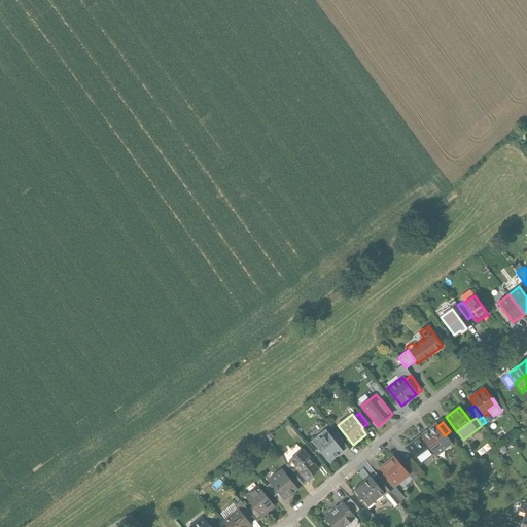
[(437,426),(422,438),(433,453),(435,456),(444,449),(446,451),(452,446),(445,435),(437,426)]
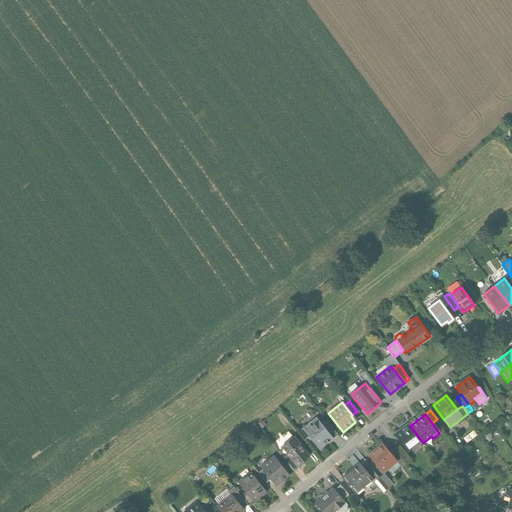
[(322,425),(316,417),(302,428),(319,450),(329,442),(333,439),(322,425)]
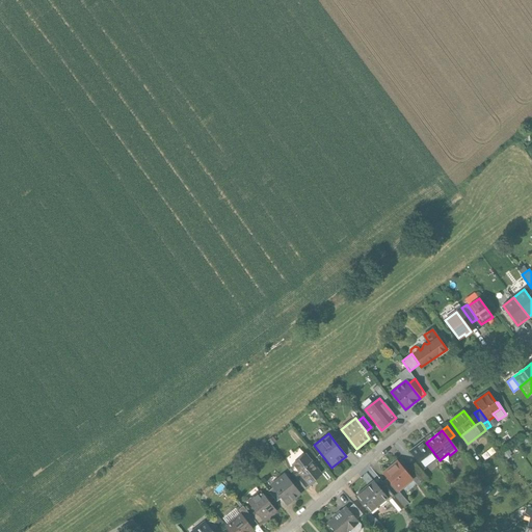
[(351,452),(340,437),(335,442),(346,456),(342,459),(343,459),(351,452)]
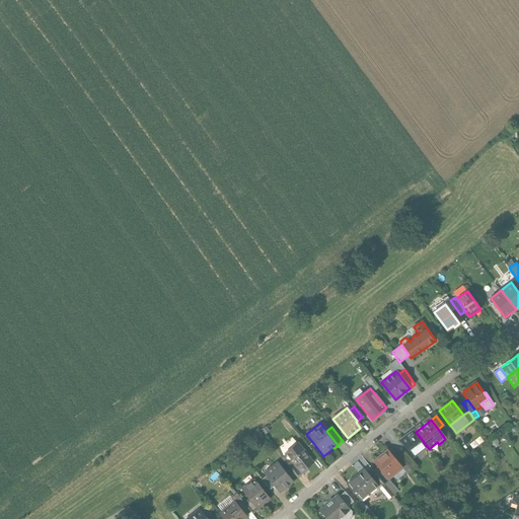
[(416,432),(414,430),(400,440),(413,457),(427,446),(416,432)]
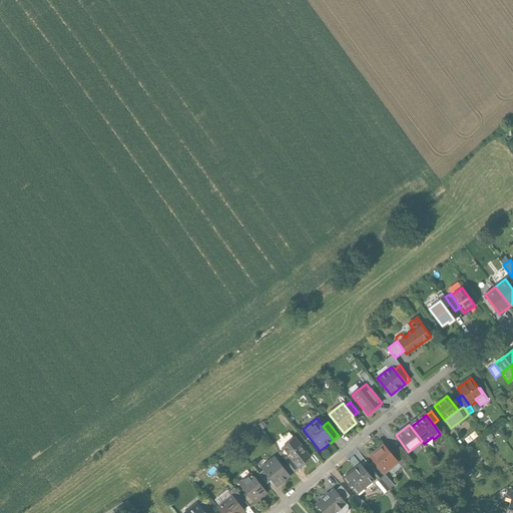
[(310,457),(295,438),(284,447),(290,454),(288,455),(299,469),(302,466),(301,465),(310,457)]
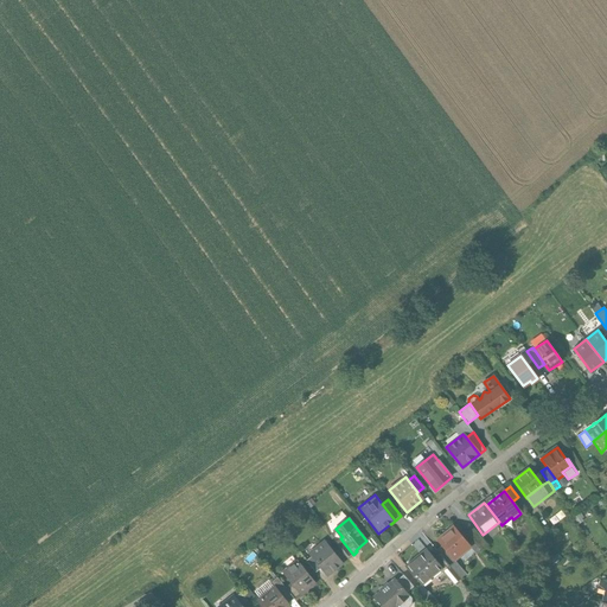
[(462,537),(454,528),(438,541),(442,547),(454,560),(470,547),(462,537)]
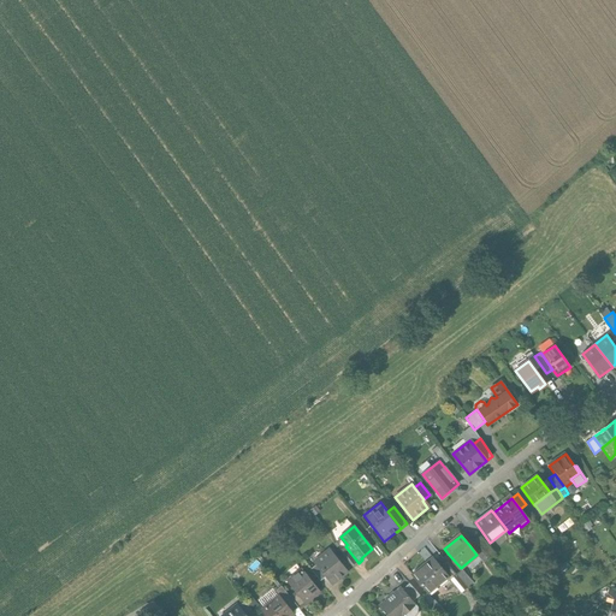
[(496,555),(480,537),(475,540),(489,557),(491,560),(496,555)]
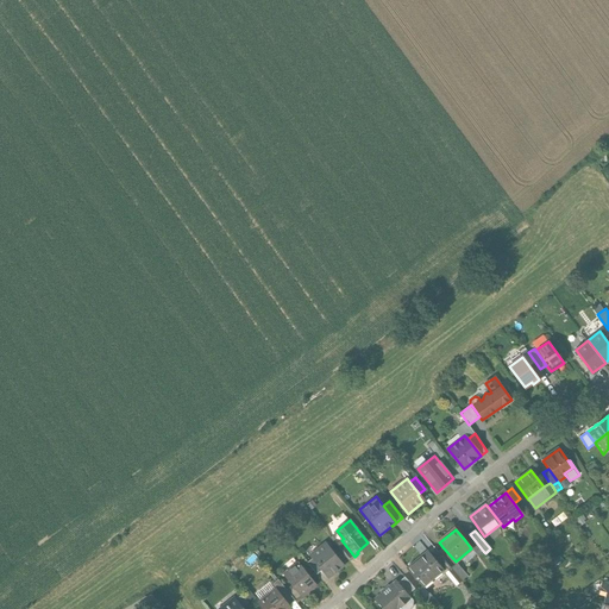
[(483,551),(470,534),(464,539),(471,548),(477,556),(483,551)]
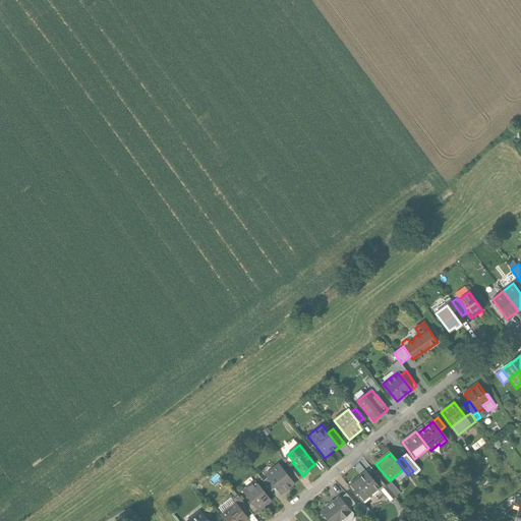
[(303,476),(292,462),(287,466),(298,480),(303,476)]
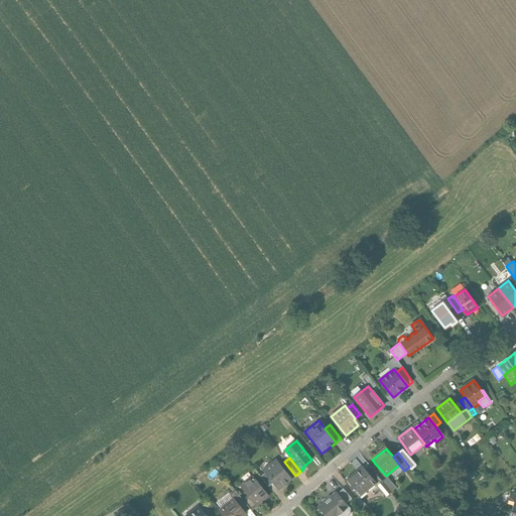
[(290,480),(276,461),(263,471),(265,473),(273,483),(278,489),(290,480)]
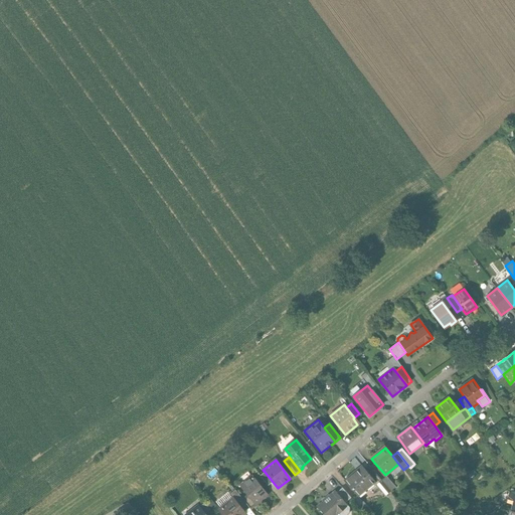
[(385,475),(375,464),(370,467),(373,471),(381,480),(386,486),(391,482),(385,475)]
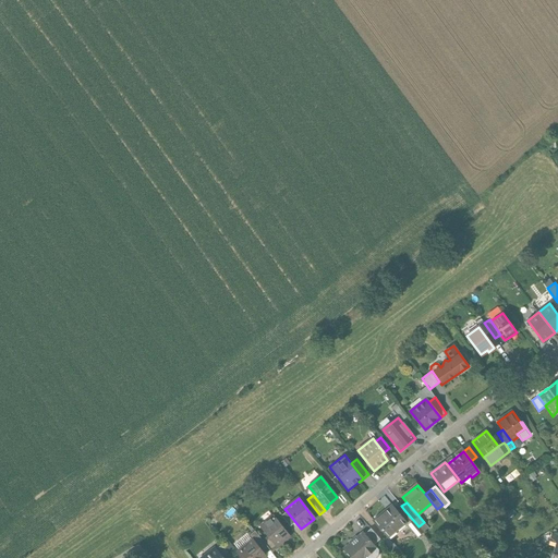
[(392,506),(374,521),(381,531),(388,537),(405,522),(400,514),(392,506)]
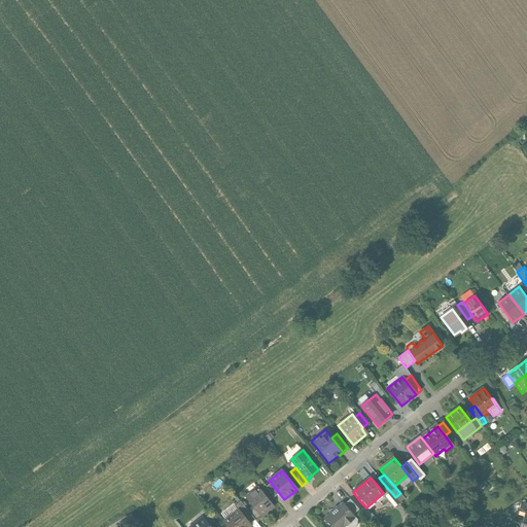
[(390,491),(382,482),(378,486),(383,493),(385,496),(390,491)]
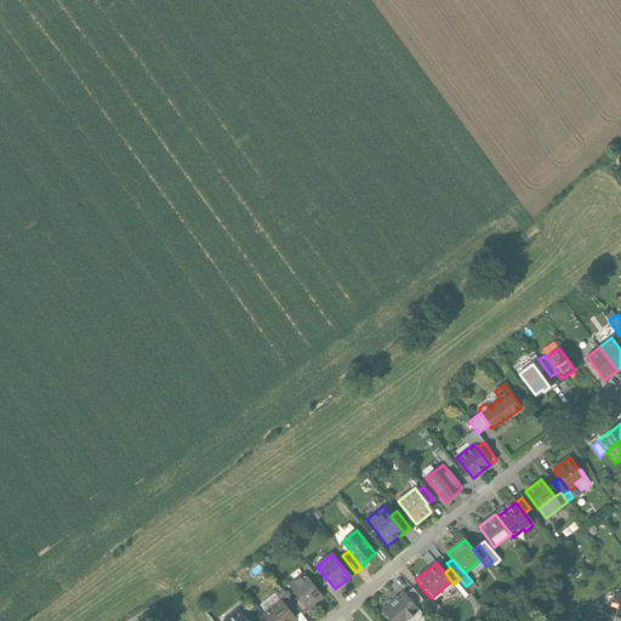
[(329,581),(319,569),(313,574),(323,586),(329,581)]
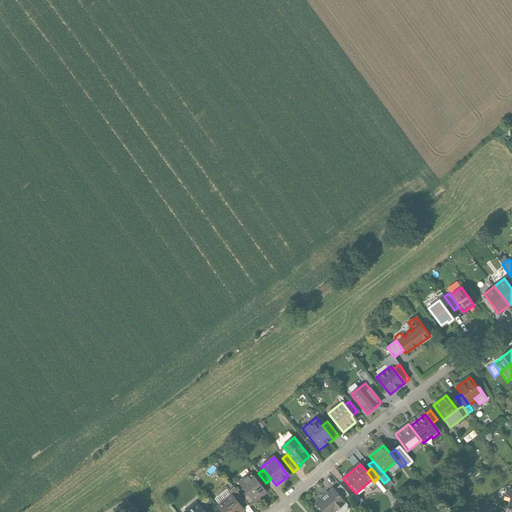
[(265,492),(251,474),(239,483),(246,492),(253,501),(254,501),(265,492)]
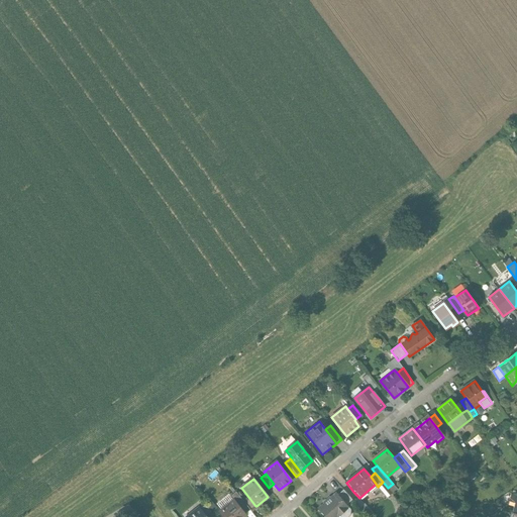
[(352,500),(343,490),(338,495),(346,505),(352,500)]
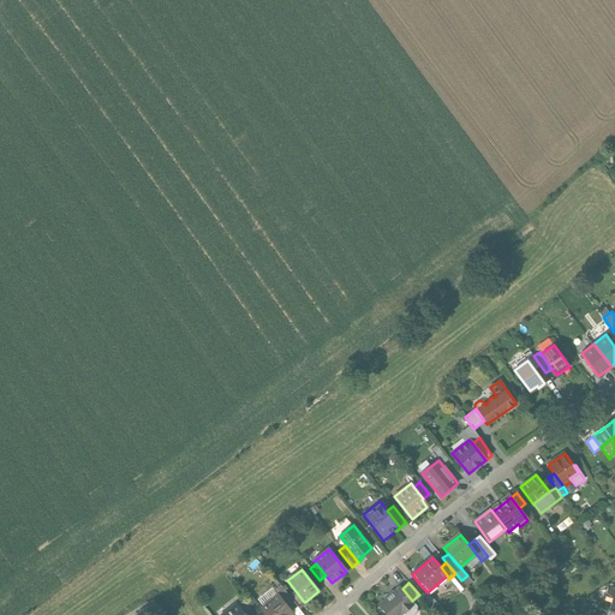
[(290,596),(281,585),(274,591),(278,596),(279,595),(288,607),(294,602),(290,596)]
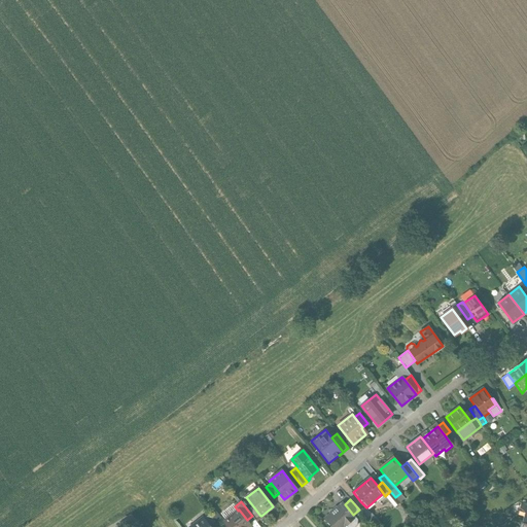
[(343,502),(337,508),(336,507),(329,513),(330,514),(324,519),(330,526),(356,526),(357,526),(357,520),(353,515),(345,504),(343,502)]
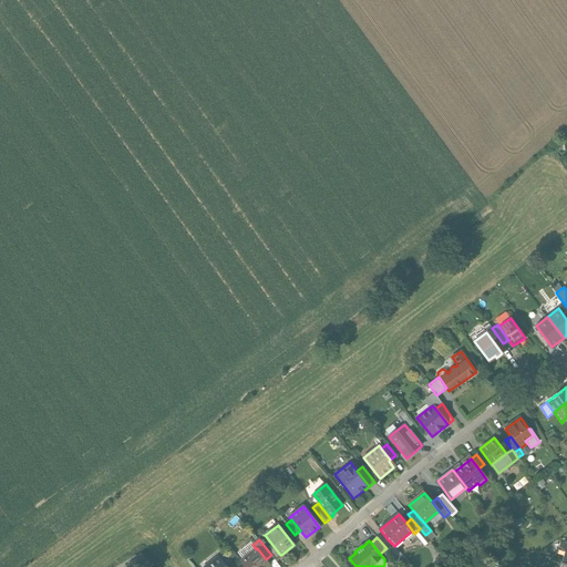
[(280,555),(272,545),(267,549),(271,555),(276,562),(282,556),(281,555),(280,555)]
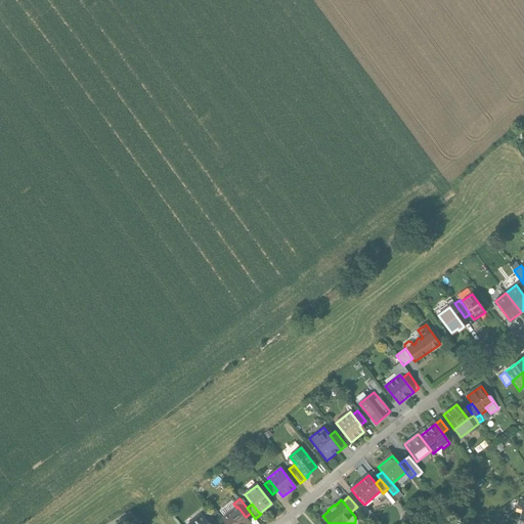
[(246,517),(237,507),(236,508),(225,517),(229,523),(248,523),(249,523),(249,522),(246,517)]
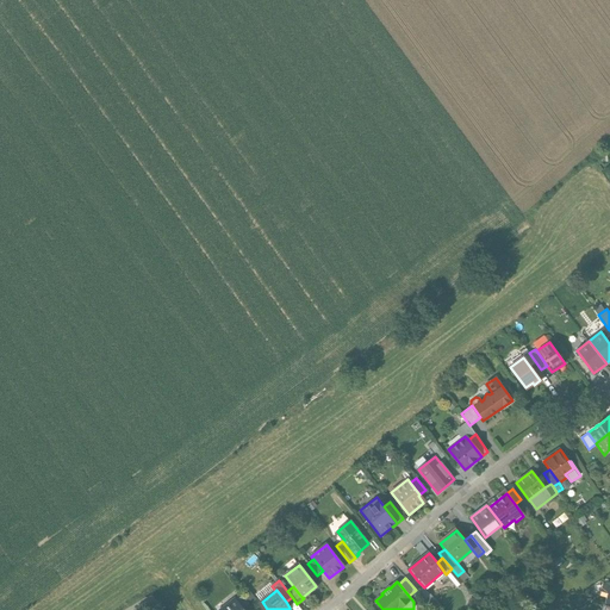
[(254,609),(242,596),(236,601),(243,609),(254,609)]
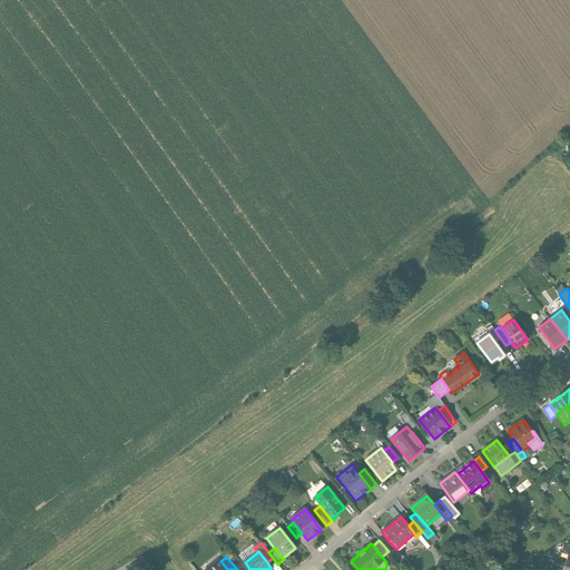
[(408,569),(412,567),(403,557),(397,562),(404,569),(408,569)]
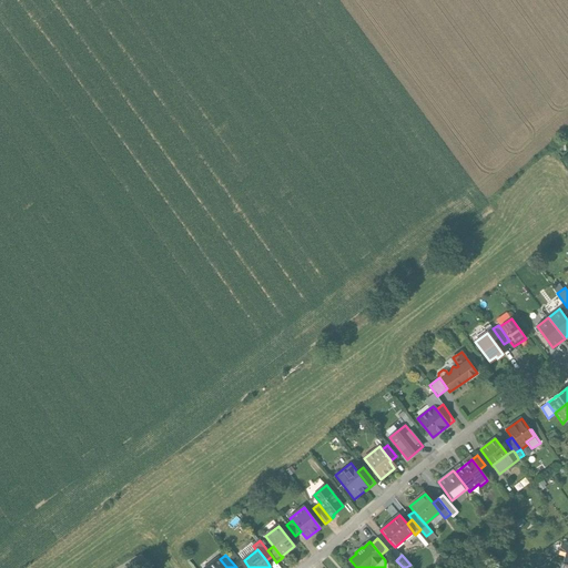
[(226,567),(220,559),(219,558),(217,558),(219,559),(217,559),(217,560),(212,565),(212,567),(226,567)]
